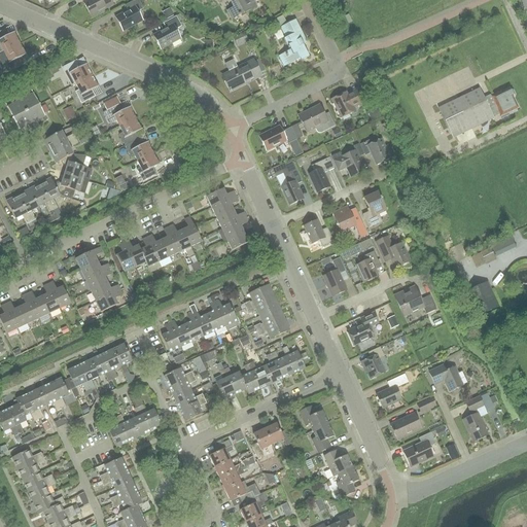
[(109,0),(88,0),(83,2),(91,16),(113,5),(109,0)]
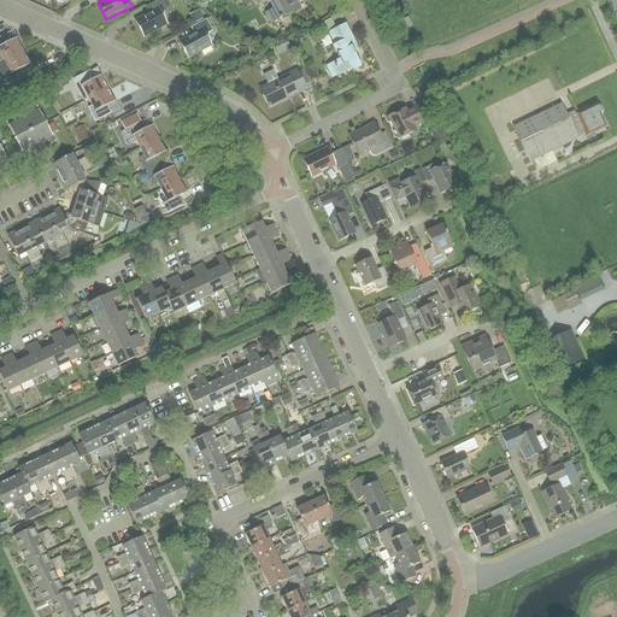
[(162,15),(169,10),(163,0),(158,0),(146,6),(150,13),(135,22),(145,37),(168,25),(162,15)]
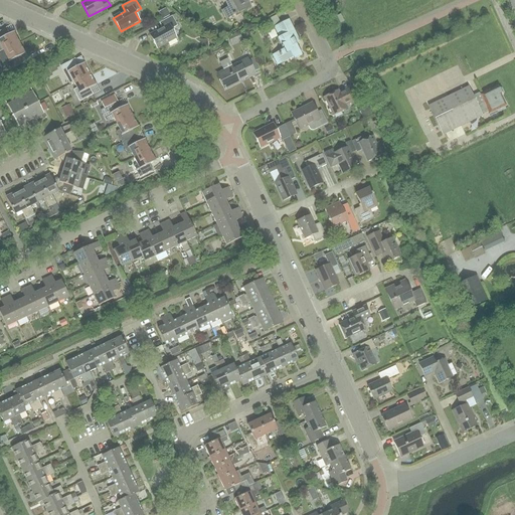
[(226,19),(250,7),(246,0),(213,0),(214,1),(217,0),(225,0),(229,7),(222,11),(226,19)]
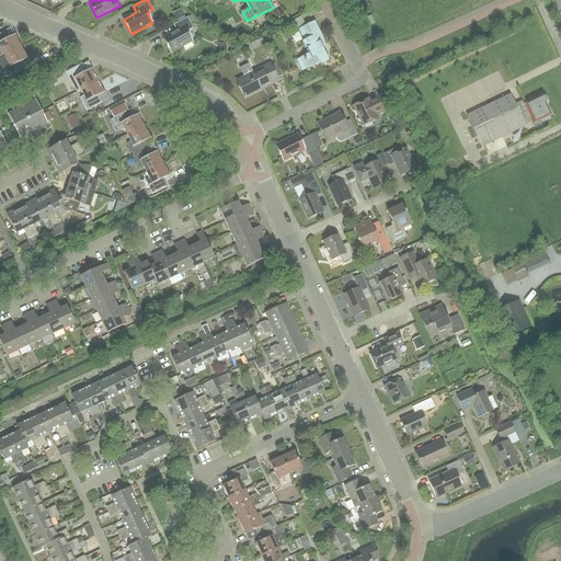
[(180,10),(173,14),(178,22),(184,18),(180,10)]
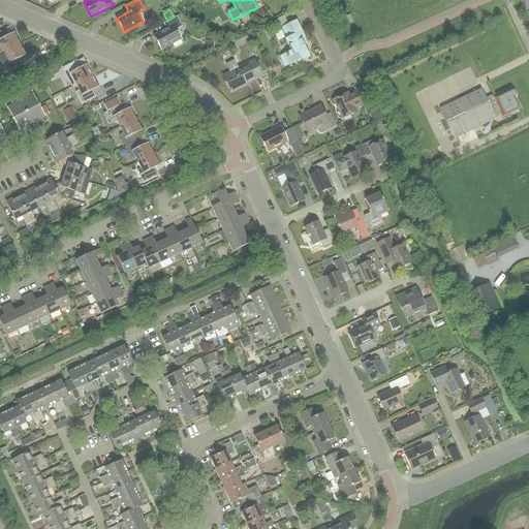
[(176,30),(182,27),(177,17),(163,24),(166,30),(154,36),(161,51),(181,39),(176,30)]
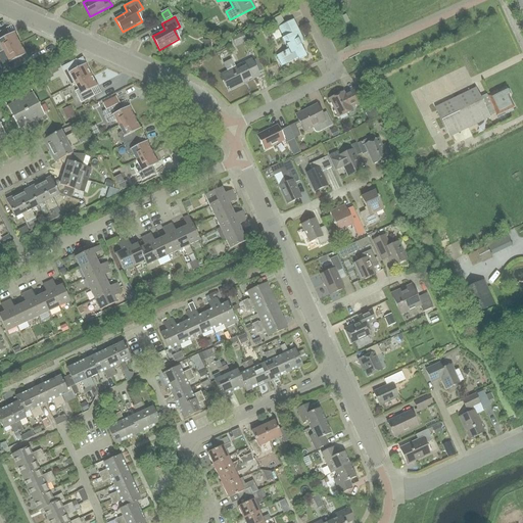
[(298,60),(306,56),(300,45),(304,43),(293,19),(278,27),(284,38),(282,39),(288,50),(277,56),(282,66),(297,58),(298,60)]
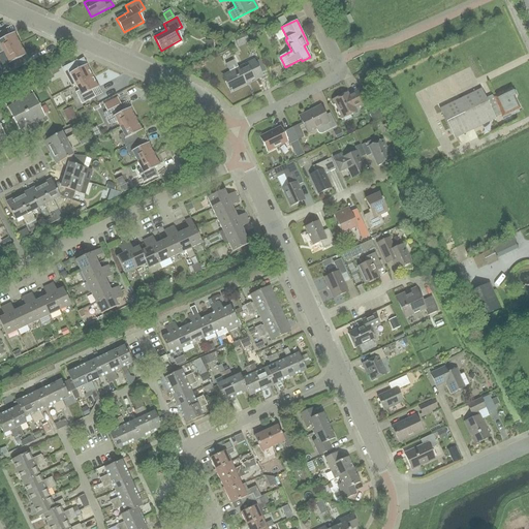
[(5,30),(0,31),(0,55),(4,53),(21,43),(14,32),(8,36),(5,30)]
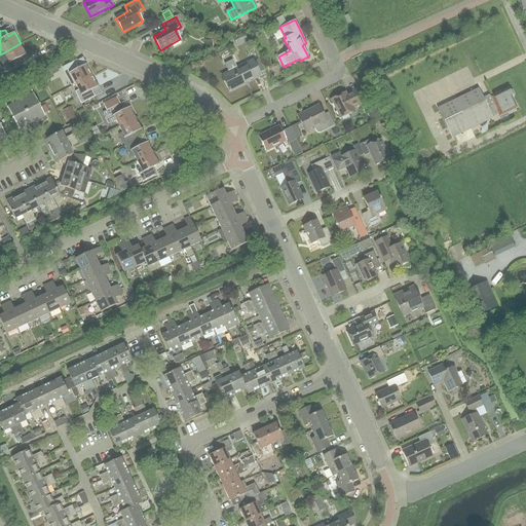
[(245,33),(233,38),(236,45),(248,40),(245,33)]
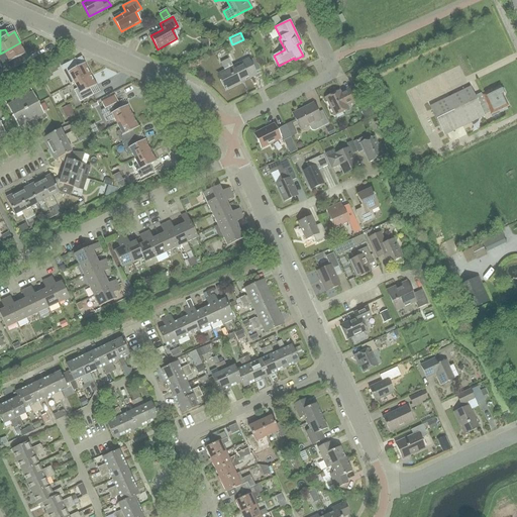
[(26,54),(20,42),(4,52),(7,57),(3,59),(9,71),(22,64),(19,57),(26,54)]
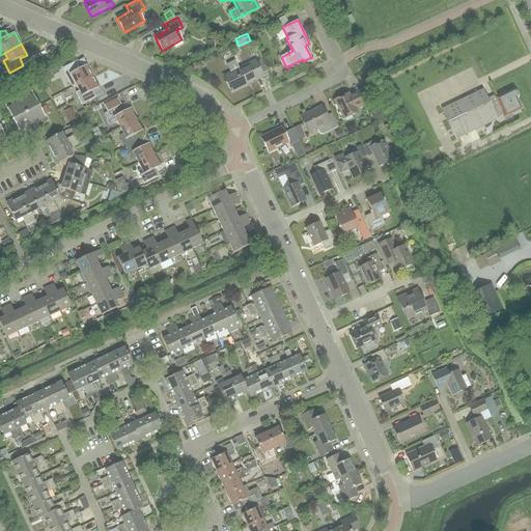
[(247,83),(262,76),(254,60),(239,67),(240,70),(225,76),(228,82),(229,82),(233,91),(248,84),(247,83)]
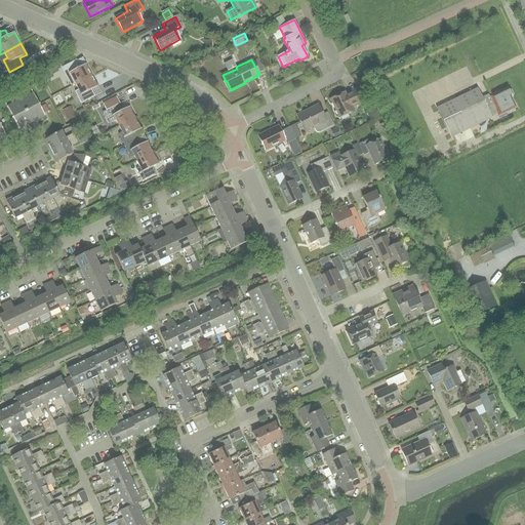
[(73,78),(76,84),(92,75),(86,65),(80,68),(77,62),(63,69),(69,80),(73,78)]
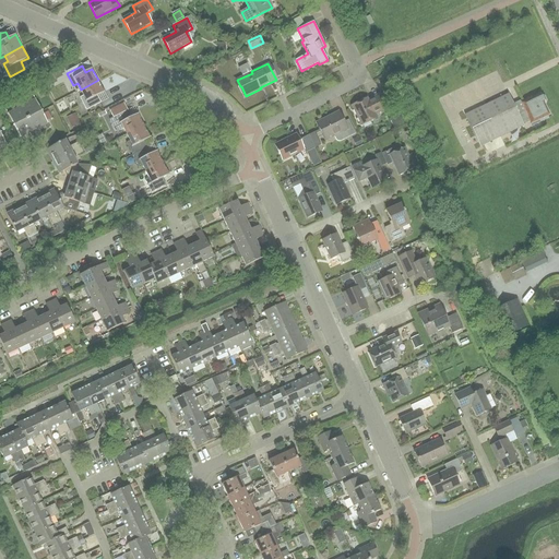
[(54,75),(46,80),(49,86),(57,82),(54,75)]
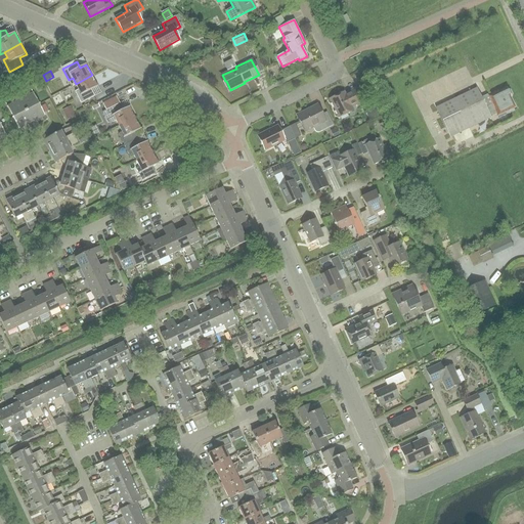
[(91,90),(98,86),(92,75),(76,84),(79,90),(75,91),(81,103),(94,96),(91,90)]
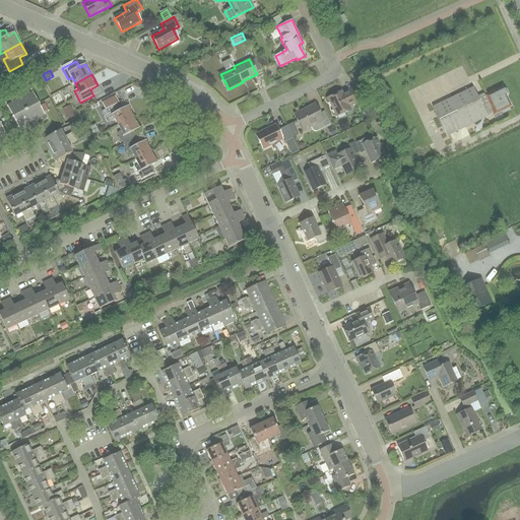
[(349,107),(361,102),(353,87),(342,92),(342,91),(327,99),(336,117),(351,110),(349,107)]
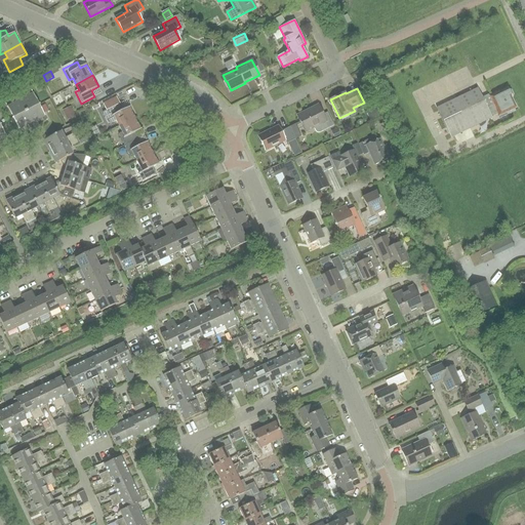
[(507,113),(517,108),(511,97),(512,94),(511,91),(508,90),(508,89),(499,93),(498,92),(483,99),(478,88),(437,109),(451,137),(492,118),(491,117),(497,114),(499,119),(507,115),(507,113)]
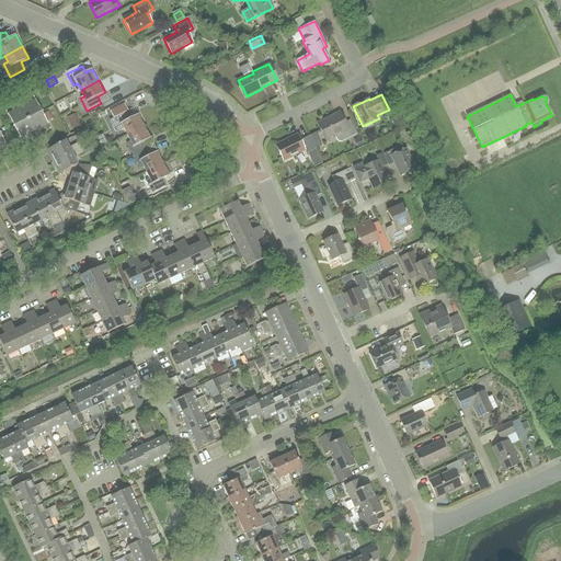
[(35,100),(26,104),(22,96),(18,99),(27,118),(42,112),(35,100)]
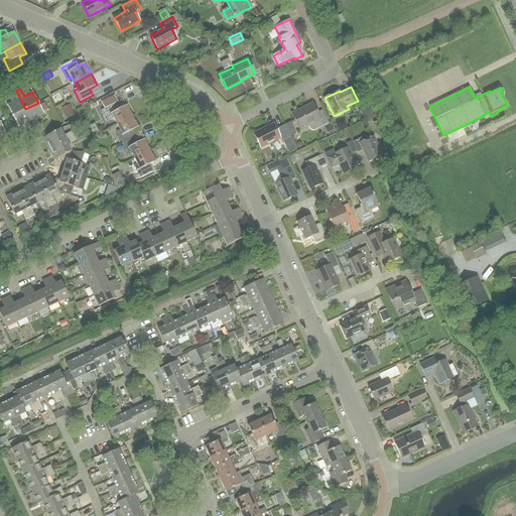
[(25,109),(16,91),(12,94),(16,101),(7,105),(13,116),(25,109)]
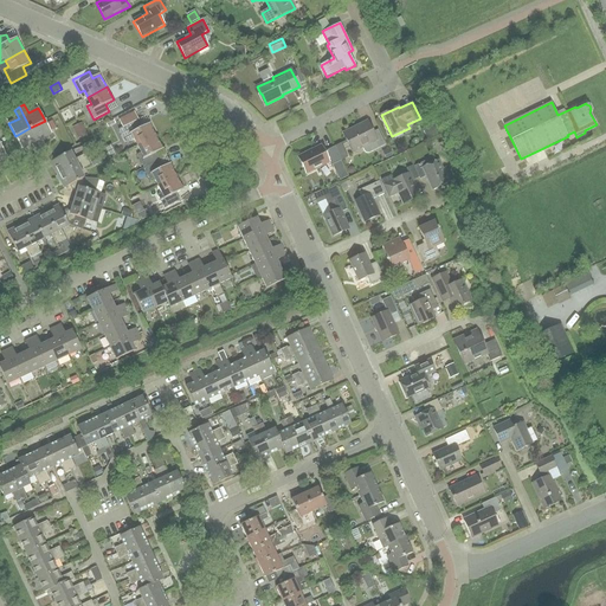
[(142,127),(139,120),(135,113),(118,120),(123,128),(118,130),(124,141),(128,142),(134,139),(137,146),(156,136),(150,123),(142,127)]
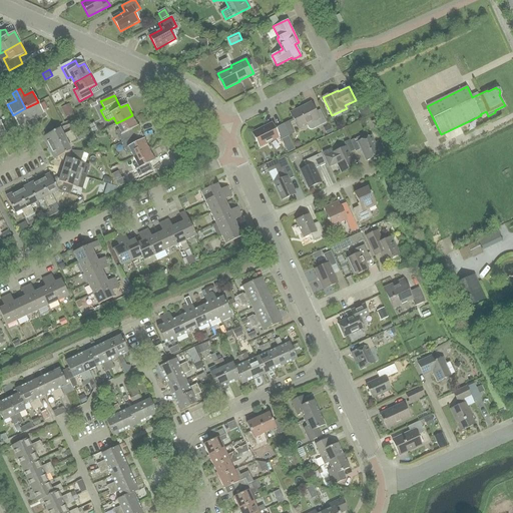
[(44,113),(38,102),(25,108),(35,126),(39,124),(35,117),(44,113)]
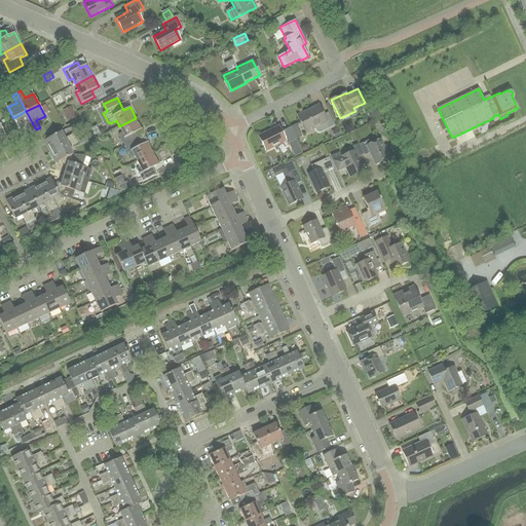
[(307,132),(314,127),(316,132),(317,133),(318,133),(321,133),(329,128),(335,125),(328,113),(323,115),(317,106),(299,116),(307,132)]
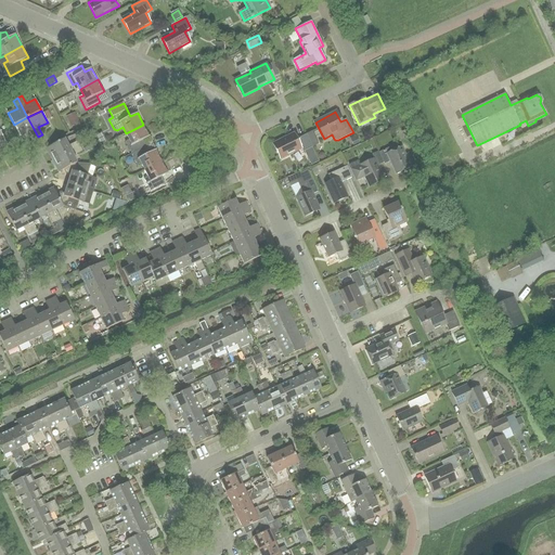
[(74,113),(66,117),(72,127),(79,123),(74,113)]
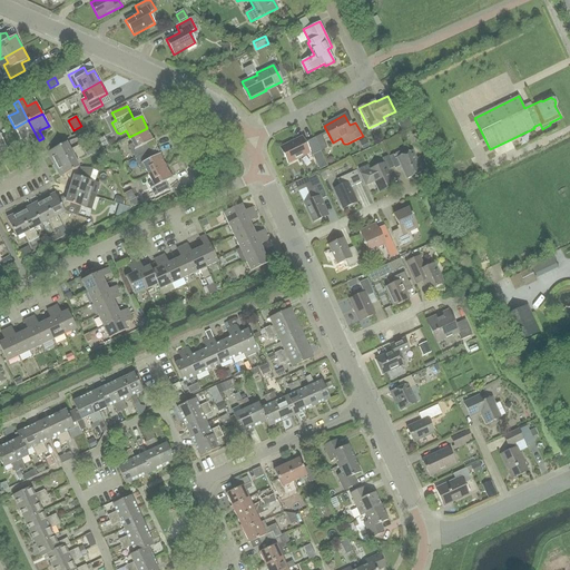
[(406,117),(396,121),(402,131),(412,126),(410,124),(406,117)]
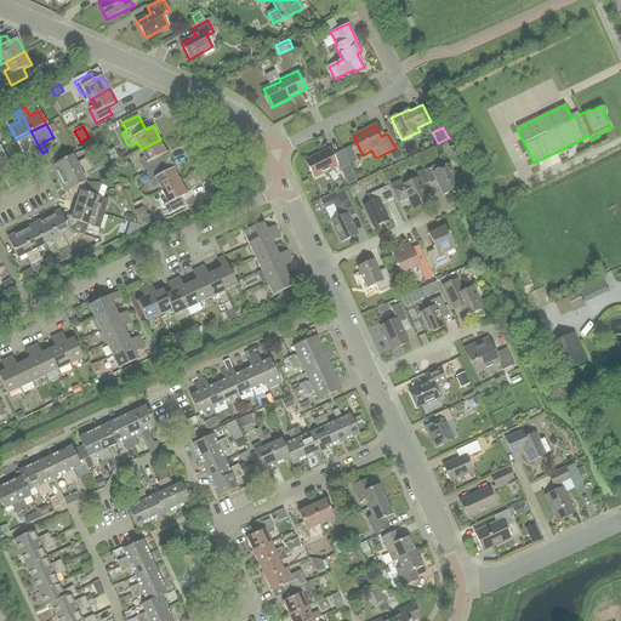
[(43,153),(30,131),(16,140),(23,153),(33,147),(38,157),(43,153)]
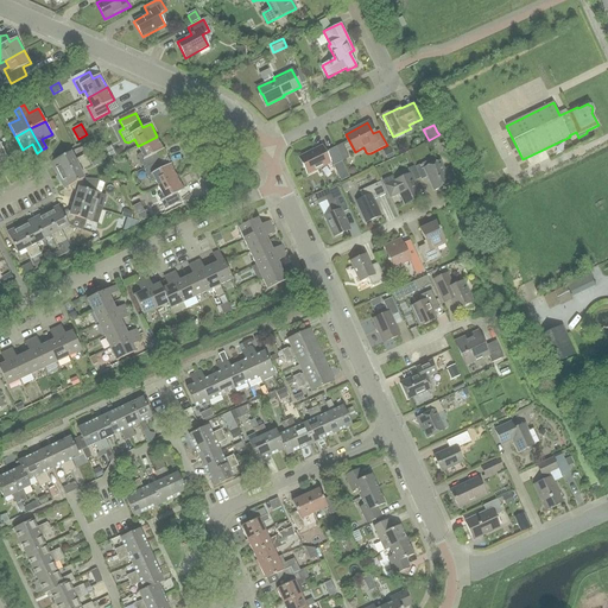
[(164,150),(157,137),(138,146),(141,153),(138,156),(144,169),(160,160),(157,153),(164,150)]
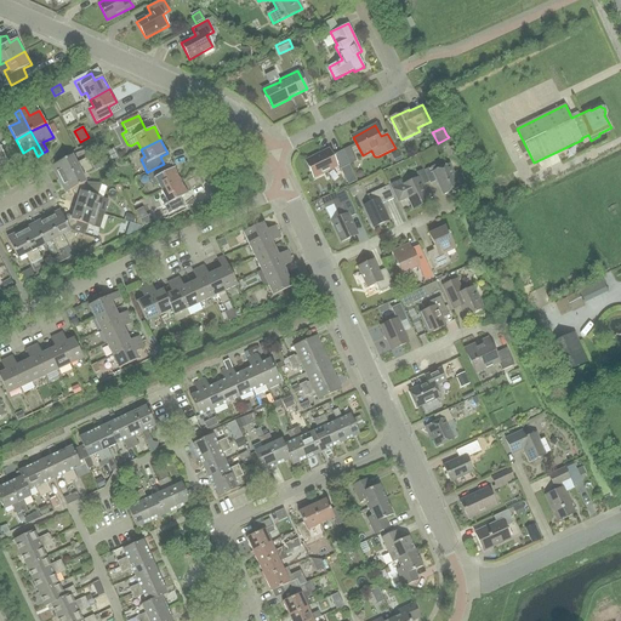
[(349,147),(343,151),(351,165),(355,161),(349,147)]
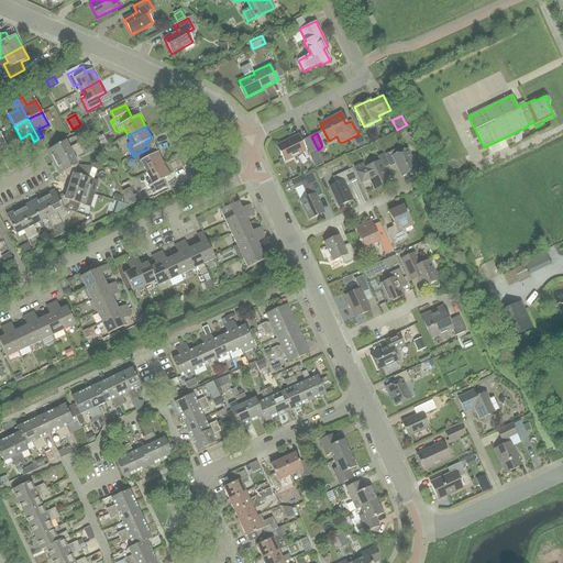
[(308,154),(318,150),(311,136),(301,141),(298,135),(276,145),(285,162),(306,151),(308,154)]
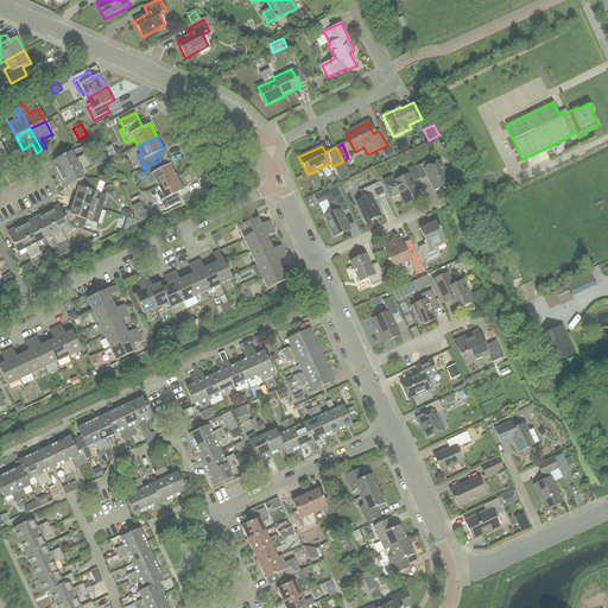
[(390,149),(384,152),(387,159),(394,156),(390,149)]
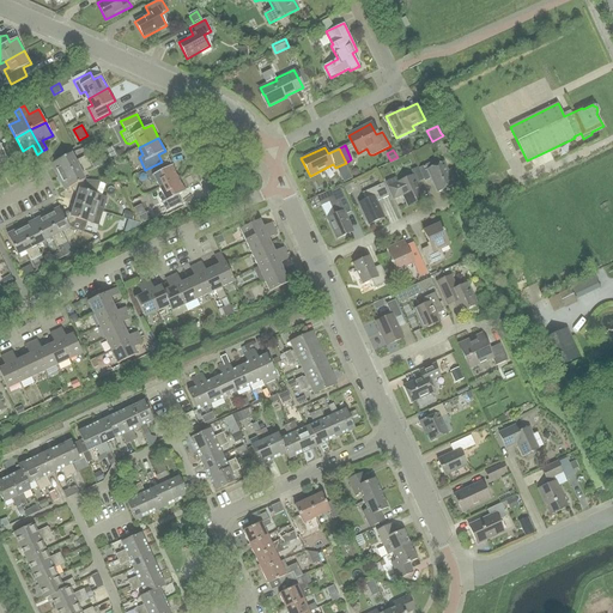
[(58,177),(89,162),(86,156),(76,162),(71,153),(52,164),(58,177)]
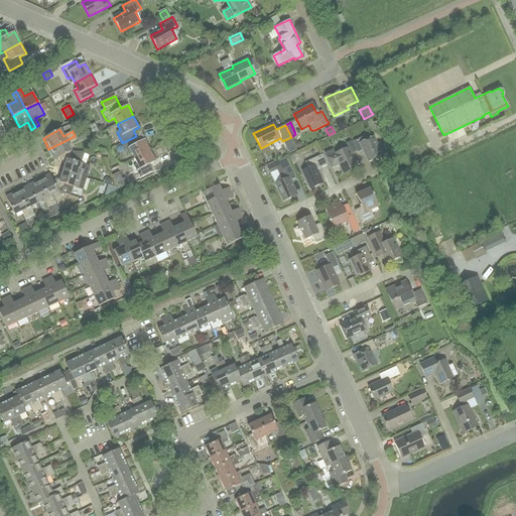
[(84,132),(77,136),(79,141),(87,137),(84,132)]
